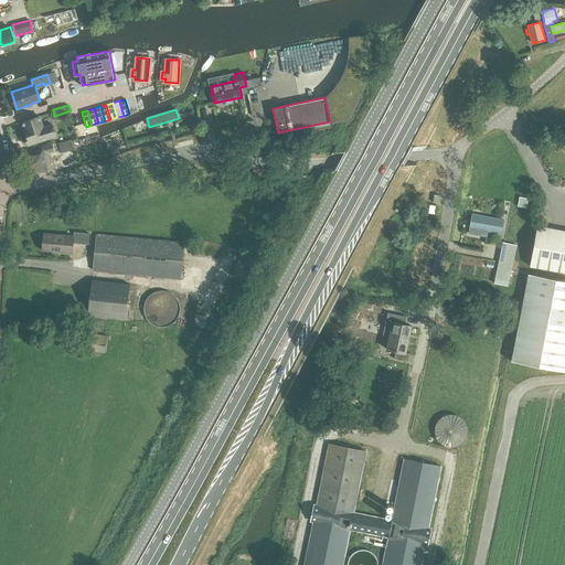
[(22,121),(24,128),(27,135),(24,136),(28,145),(55,135),(52,124),(43,127),(40,116),(22,121)]
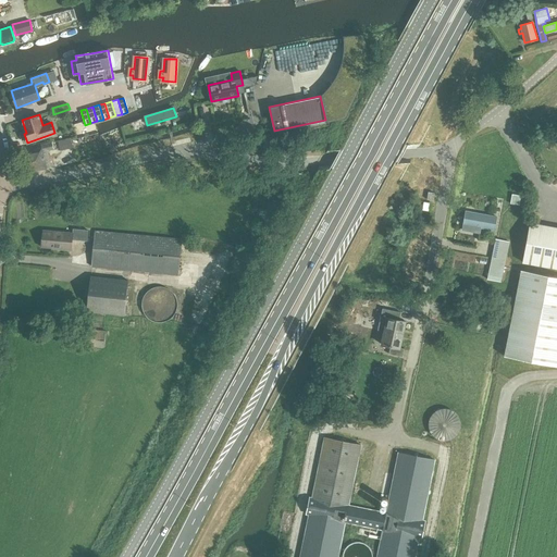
[(60,151),(73,148),(71,139),(58,143),(60,151)]
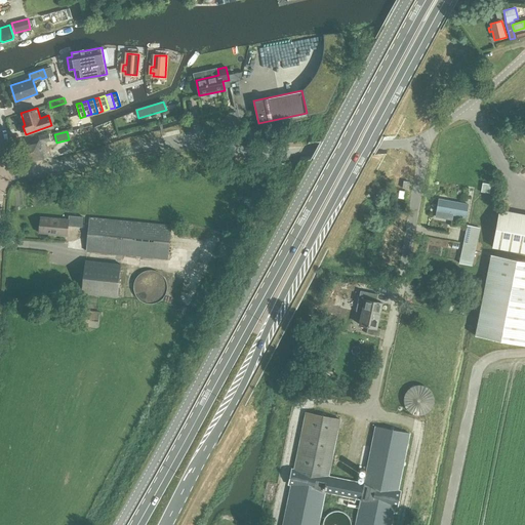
[(38,136),(39,139),(18,145),(23,163),(48,157),(44,143),(50,140),(49,134),(38,136)]
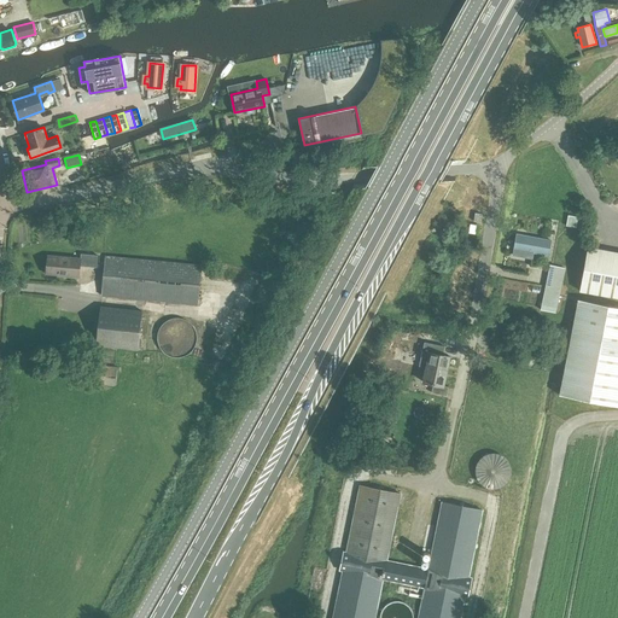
[(567,215),(565,225),(575,227),(577,217),(567,215)]
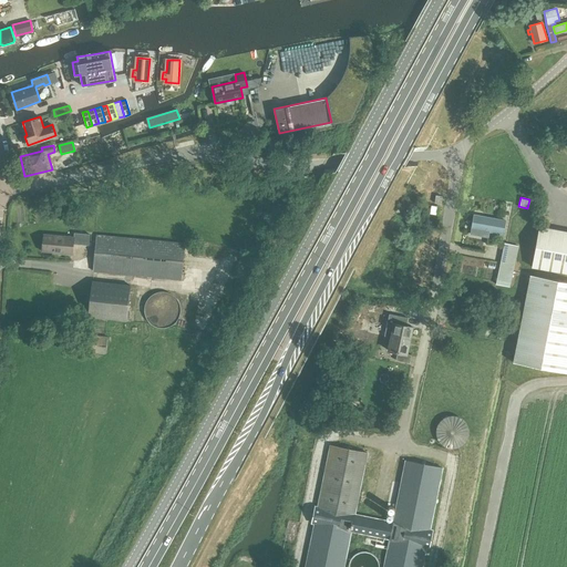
[(472,227),(471,234),(488,237),(490,230),(497,233),(503,234),(505,219),(497,218),(474,214),(472,227)]
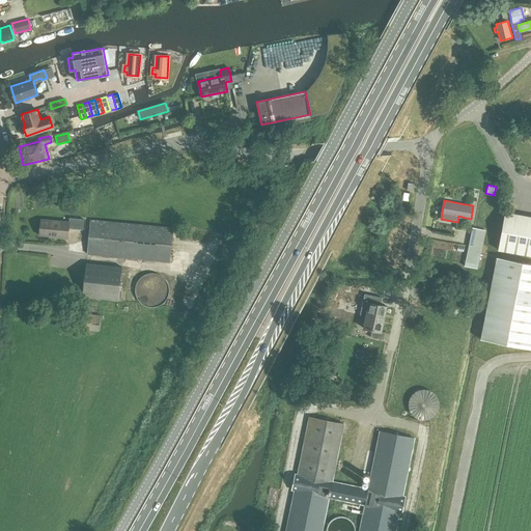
[(68,228),(83,229),(84,219),(70,218),(68,222),(40,219),(39,234),(67,238),(68,228)]
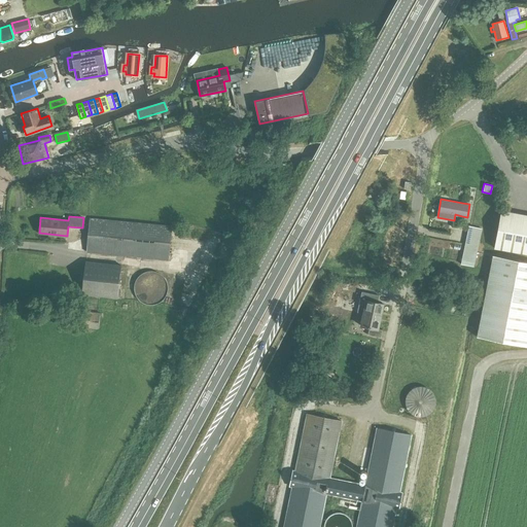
[(85,251),(169,259),(172,225),(90,218),(85,251)]
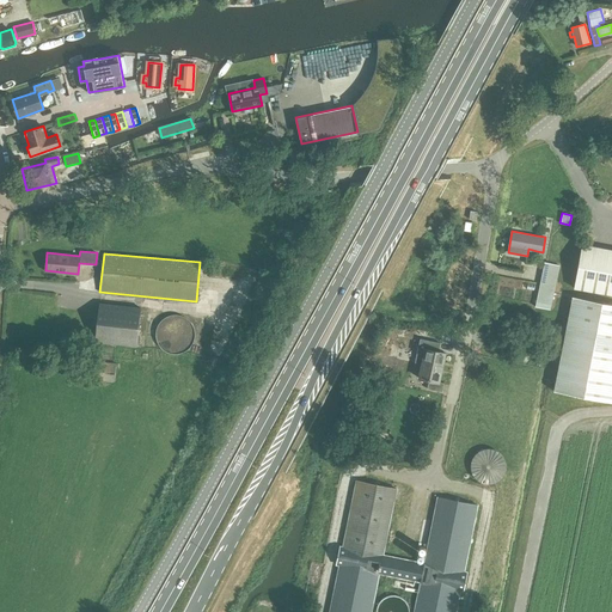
[(611,258),(587,255),(581,285),(611,289),(611,258)]
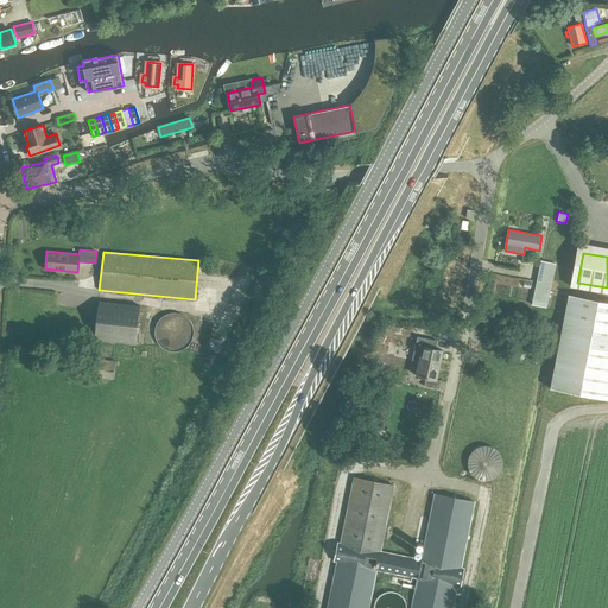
[(555,263),(540,260),(533,299),(532,305),(546,309),(555,263)]
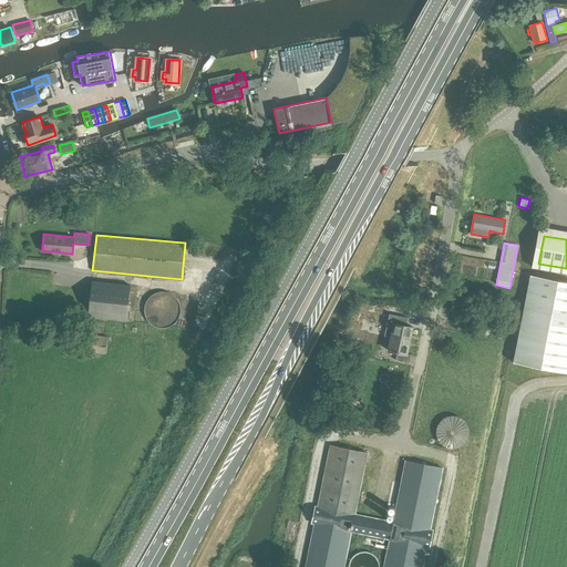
[(515,362),(566,371),(566,280),(531,275),(515,362)]
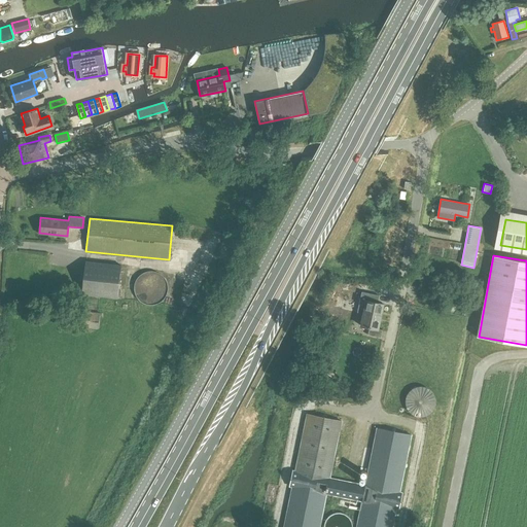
[(81,294),(117,299),(121,265),(85,260),(81,294)]
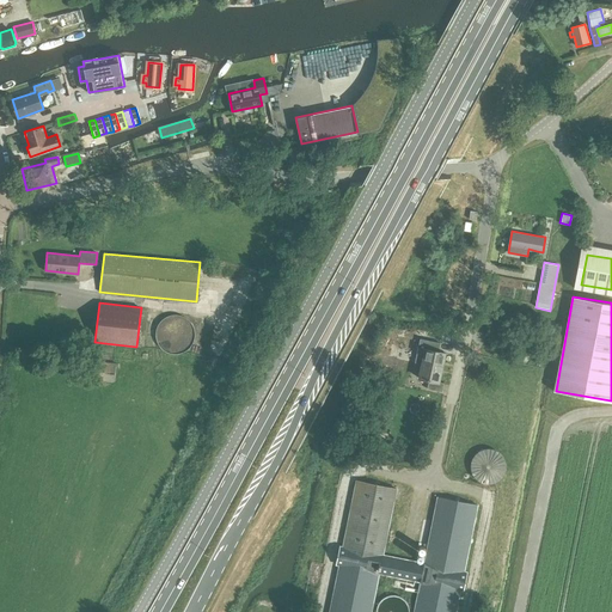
[(193,342),(194,335),(193,328),(189,322),(183,318),(176,316),(169,318),(163,322),(158,328),(157,335),(158,342),(163,348),(169,353),(176,354),(183,353),(189,348),(193,342)]
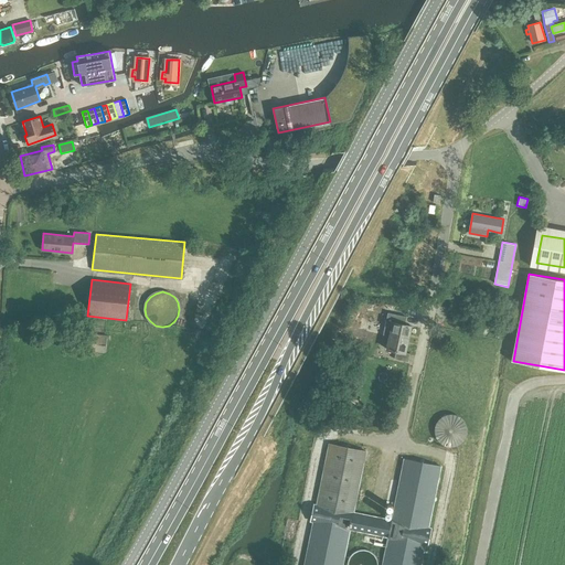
[(480,319),(501,319),(501,308),(480,308),(480,319)]
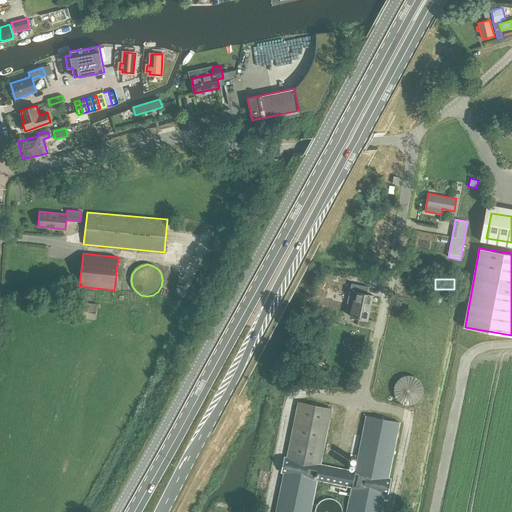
[(348,302),(353,303),(370,306),(372,294),(362,292),(363,286),(352,284),(348,302)]
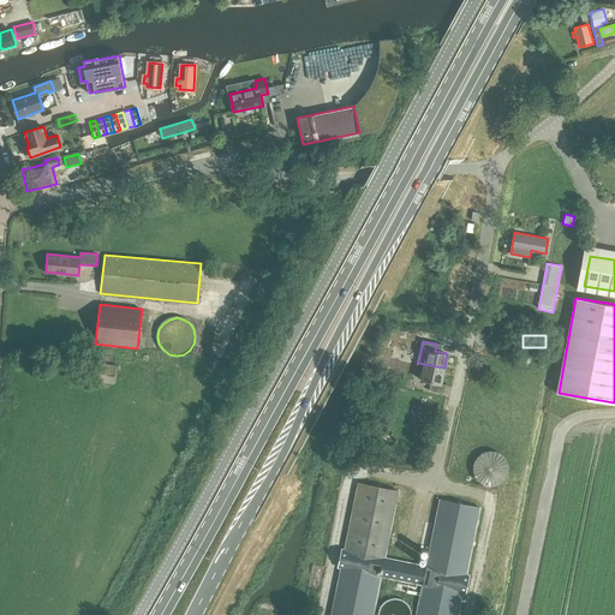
[(85,380),(115,383),(117,365),(88,362),(85,380)]
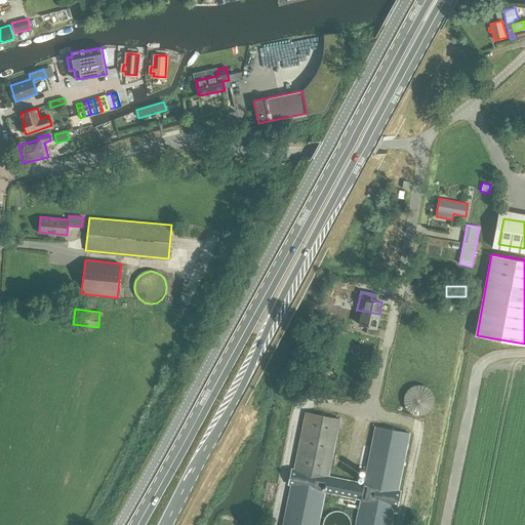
[(376,328),(379,314),(362,311),(360,324),(368,325),(367,332),(378,334),(379,329),(376,328)]
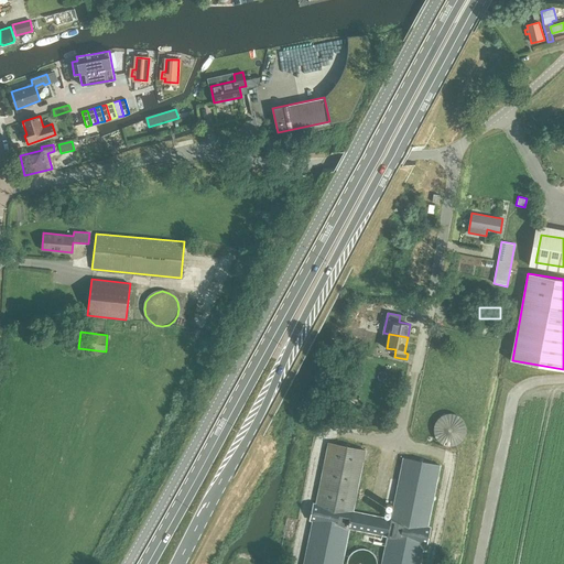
[(435,424),(433,430),(434,435),(436,441),(440,445),(445,447),(451,448),(457,447),(462,444),(465,440),(467,434),(466,427),(464,423),(461,419),(455,415),(449,415),(443,416),(438,420),(435,424)]
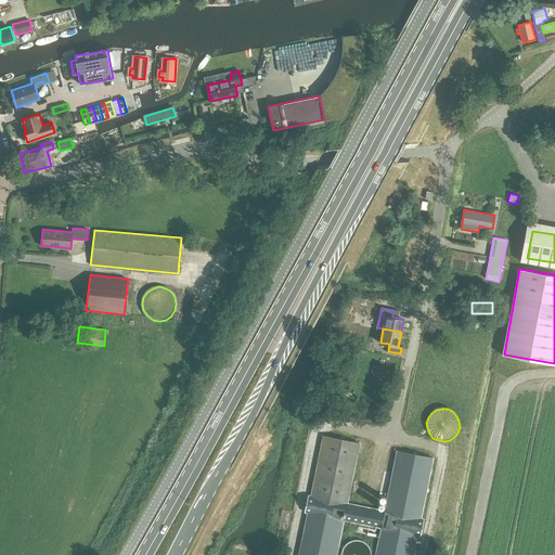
[(422,517),(421,516),(433,457),(397,450),(385,510),(347,502),(360,442),(323,435),(311,494),(310,494),(306,513),(307,513),(298,554),(336,554),(344,519),(382,527),(375,554),(413,554),(417,536),(418,536),(422,517)]
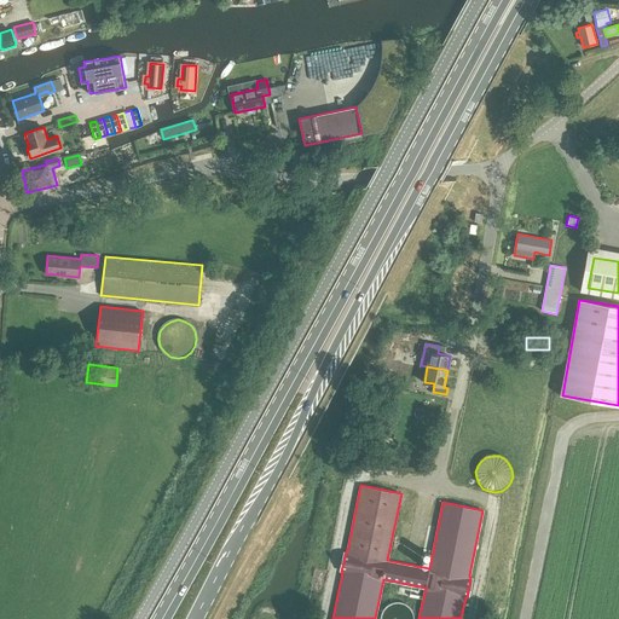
[(394,615),(397,618),(409,618),(405,612),(409,611),(401,599),(387,607),(393,617),(394,615)]
